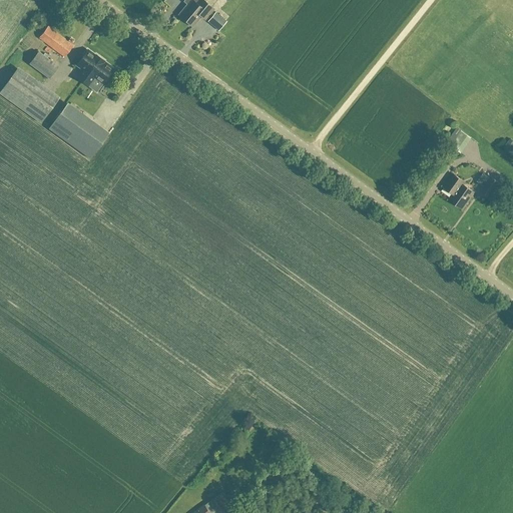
[(198,5),(201,8),(205,2),(202,0),(186,0),(188,2),(177,15),(185,21),(198,5)]
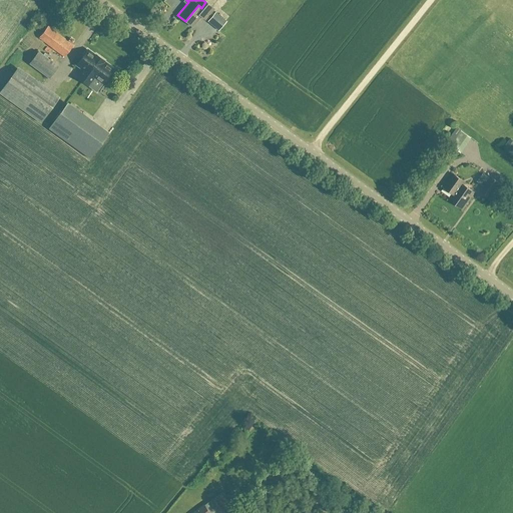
[(213,8),(205,2),(201,8),(198,5),(185,21),(192,27),(201,16),(204,19),(213,8)]
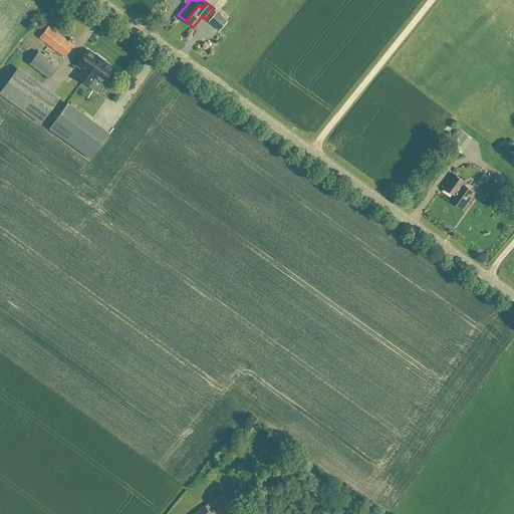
[(219,30),(227,21),(216,12),(208,21),(219,30)]
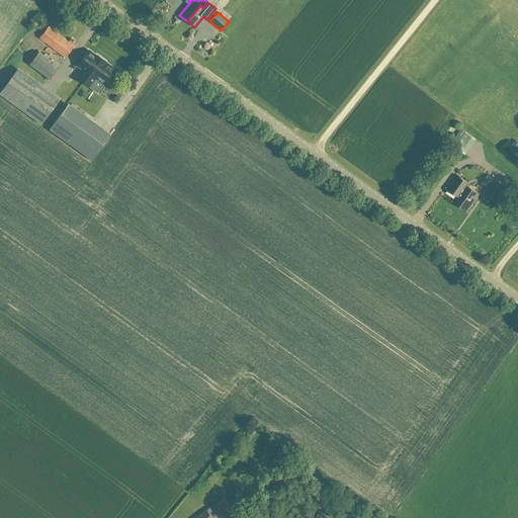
[(66,58),(75,46),(49,26),(39,38),(66,58)]
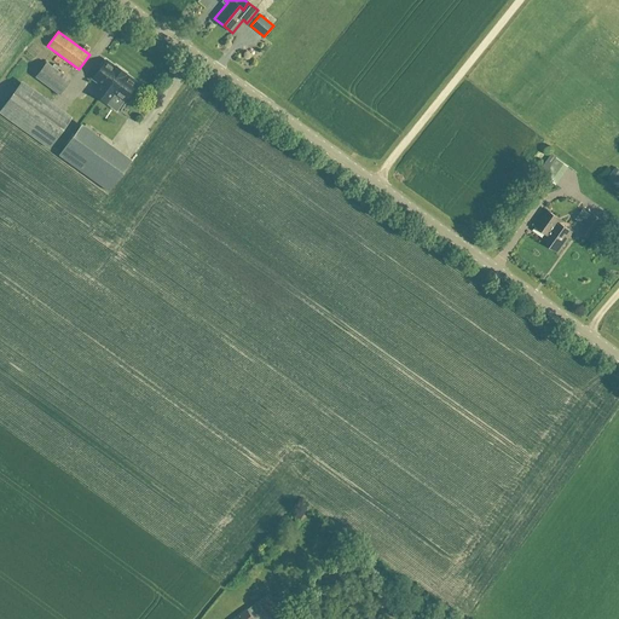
[(105,61),(93,79),(100,84),(93,93),(106,104),(114,93),(123,100),(137,84),(125,75),(126,74),(116,67),(115,68),(105,61)]
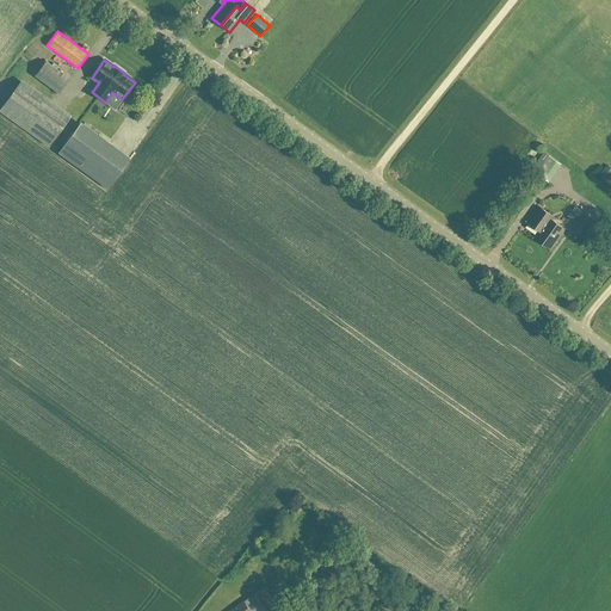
[(45,62),(43,65),(36,76),(59,93),(69,79),(45,62)]
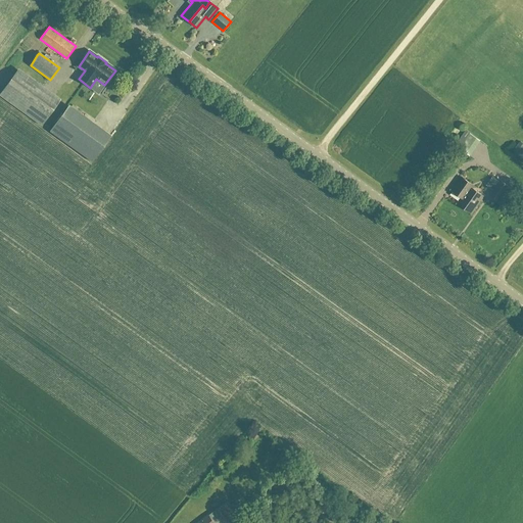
[(59,100),(17,70),(0,93),(0,95),(41,126),(59,100)]
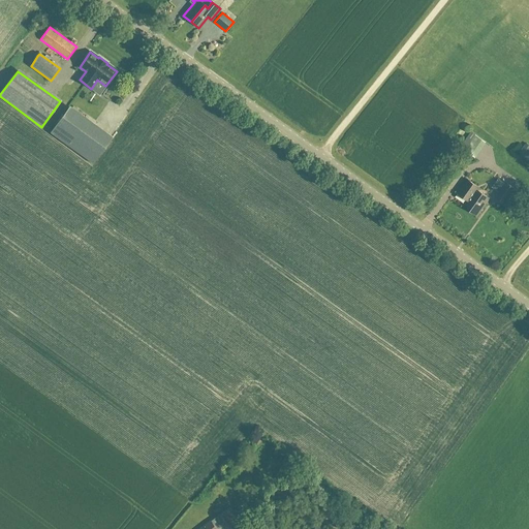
[(50,132),(74,150),(92,125),(68,107),(50,132)]
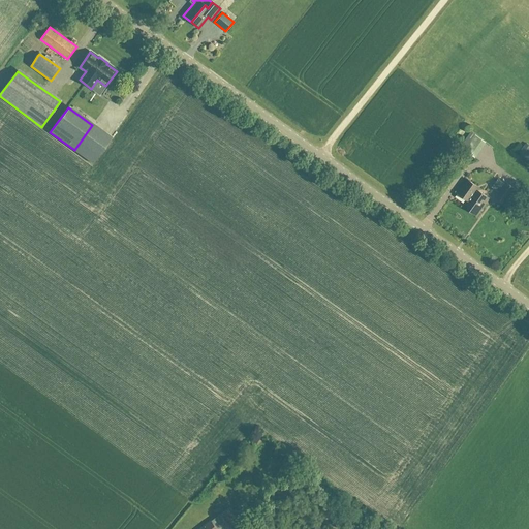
[(479,151),(475,155),(485,162),(488,157),(479,151)]
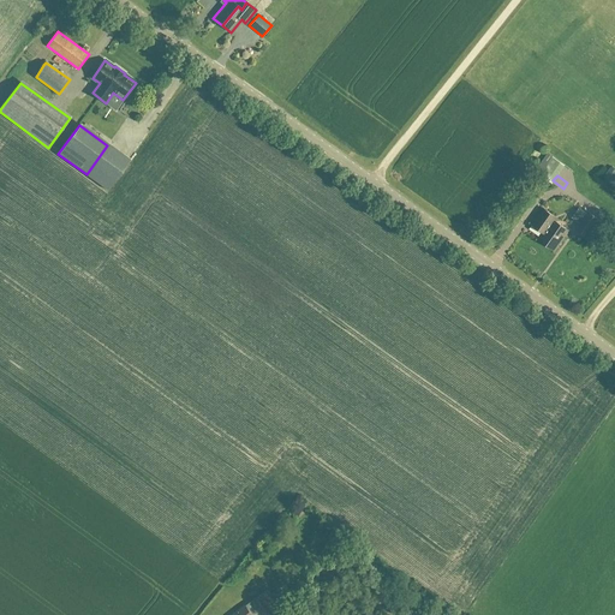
[(538,238),(555,251),(569,231),(553,219),(554,216),(542,208),(531,224),(542,232),(538,238)]
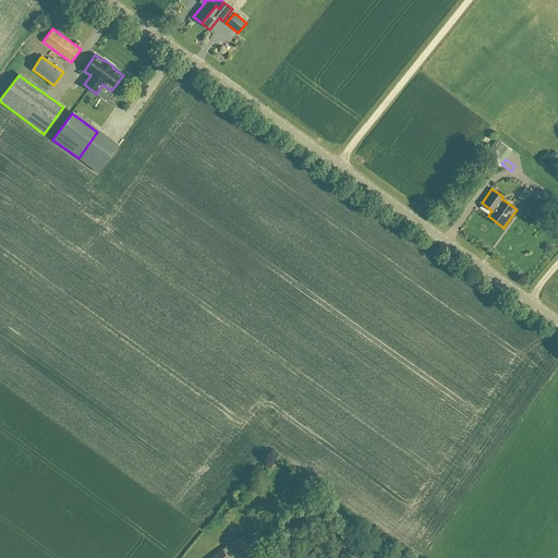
[(544,199),(533,192),(522,207),(532,215),(544,199)]
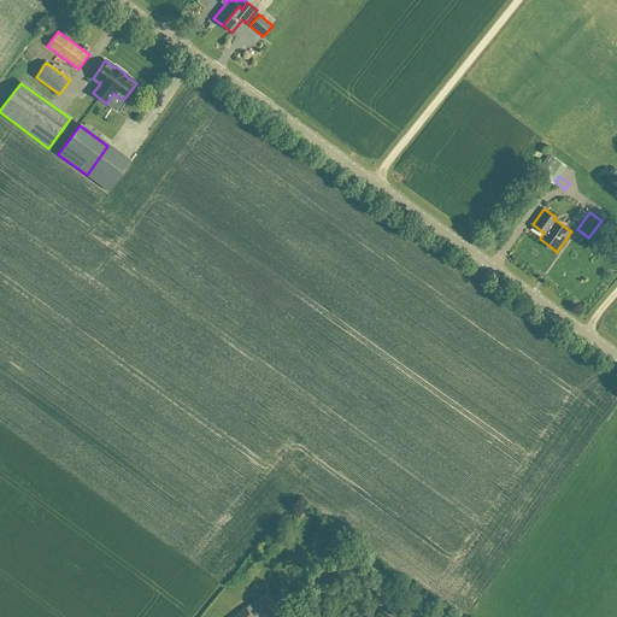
[(288,616),(269,591),(256,601),(266,616),(288,616)]
